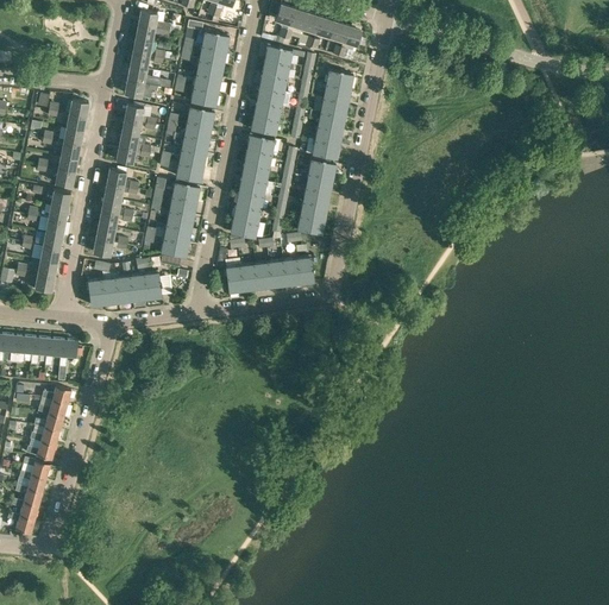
[(217,8),(214,18),(219,19),(223,6),(232,8),(233,0),(219,0),(218,4),(217,8)]
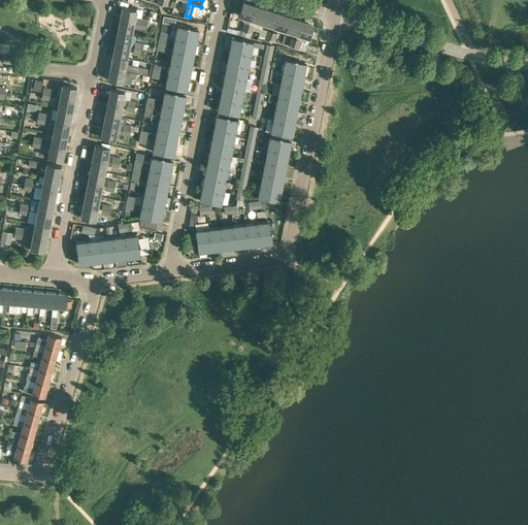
[(196,22),(205,23),(206,17),(211,18),(215,6),(207,5),(206,9),(199,8),(196,22)]
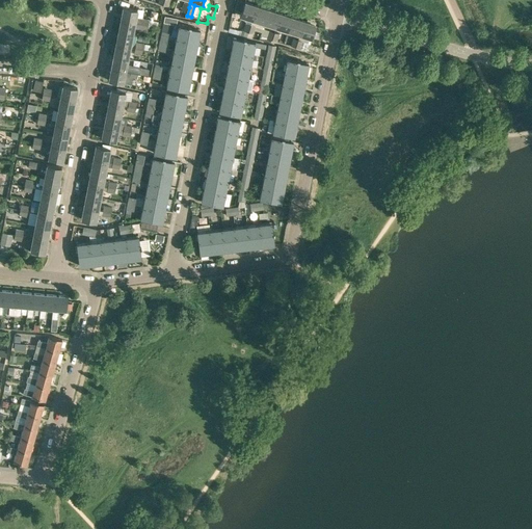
[(256,9),(244,5),(240,19),(246,21),(243,33),(248,34),(250,27),(251,23),(256,9)]
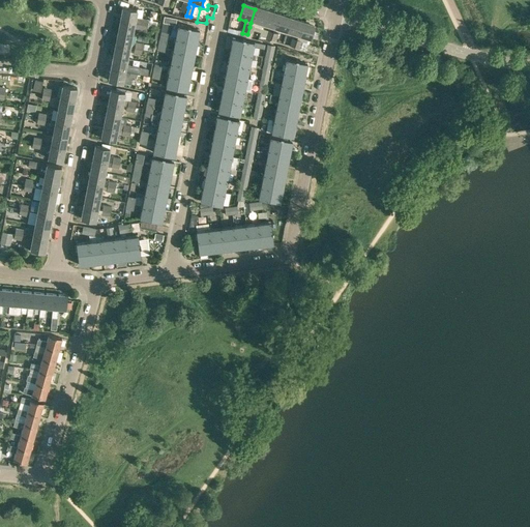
[(255,9),(251,23),(263,27),(267,12),(255,9)]
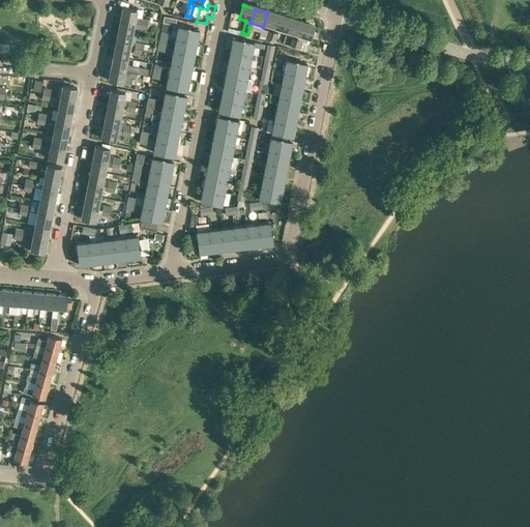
[(120,23),(135,25),(139,26),(147,27),(148,22),(140,21),(136,20),(137,12),(122,10),(120,23)]
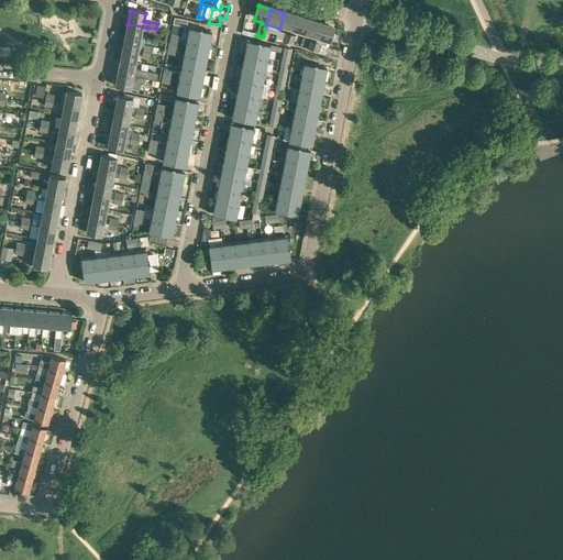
[(284,13),(279,29),(291,32),(296,18),(284,13)]
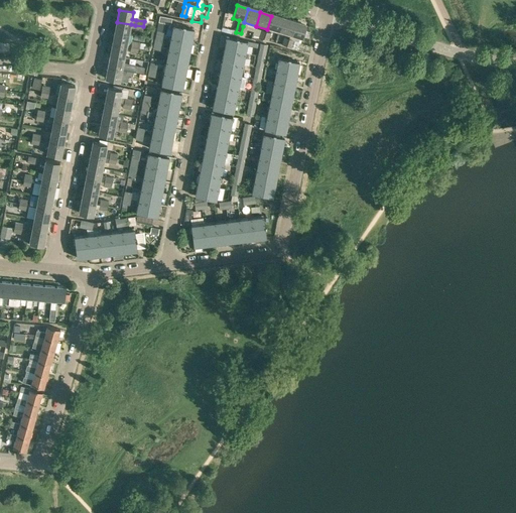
[(271,16),(267,29),(279,33),(283,19),(271,16)]
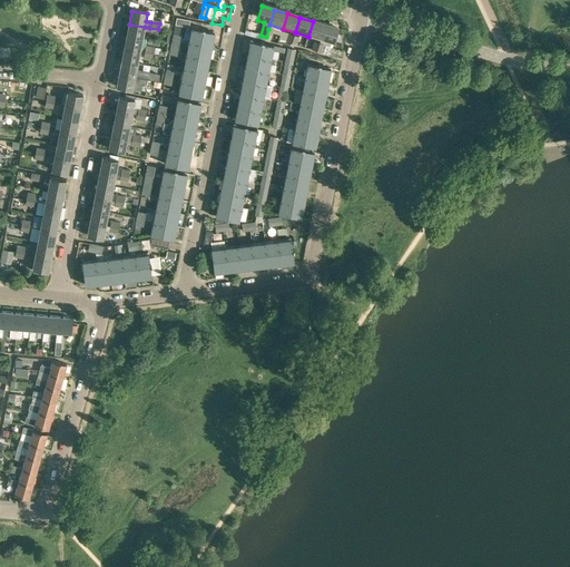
[(188,30),(189,23),(176,20),(175,27),(188,30)]
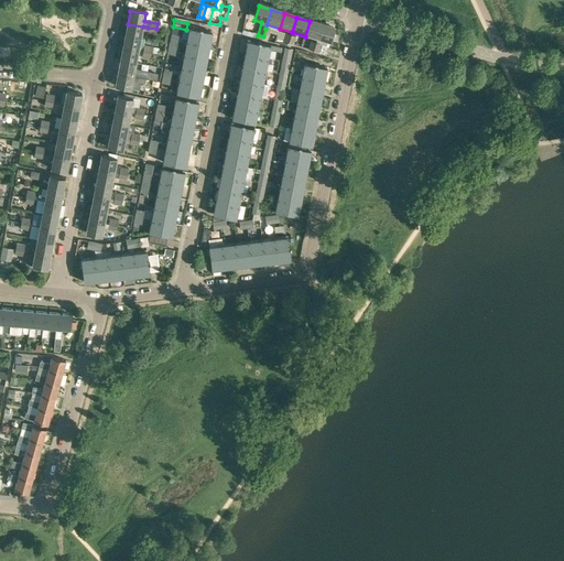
[(310,21),(305,36),(317,40),(322,25),(310,21)]
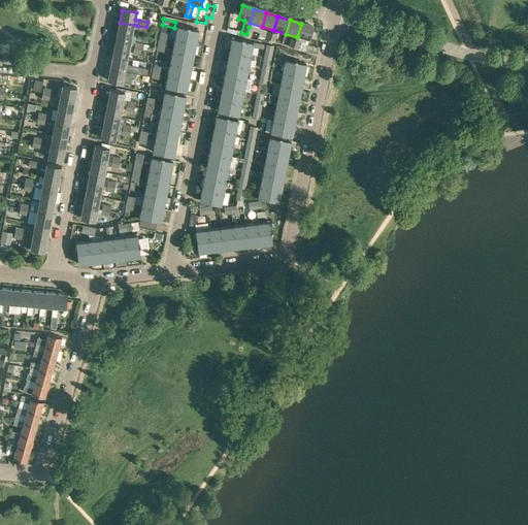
[(120,23),(118,34),(131,37),(134,25),(120,23)]
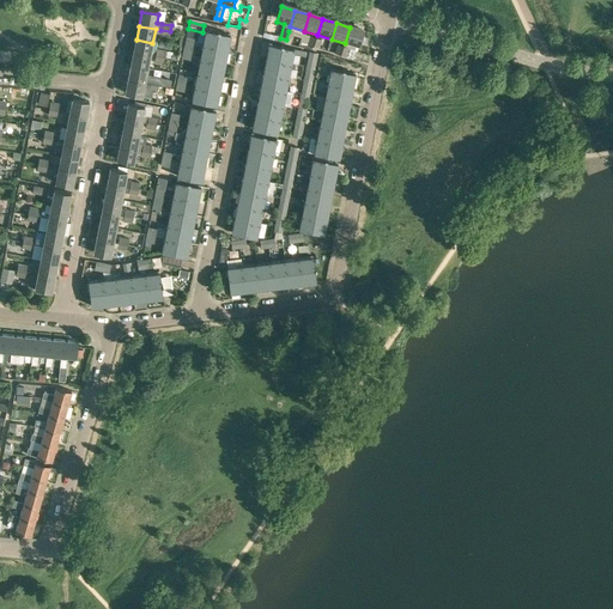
[(350,28),(345,43),(359,48),(364,32),(350,28)]
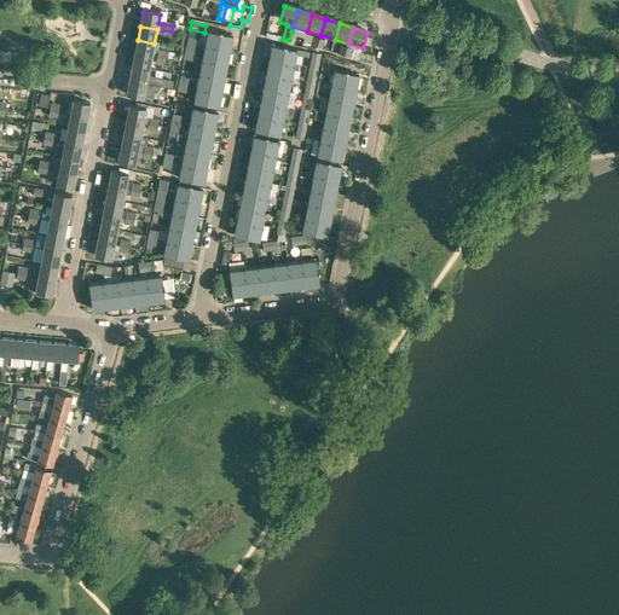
[(208,33),(206,47),(230,52),(232,38),(208,33)]
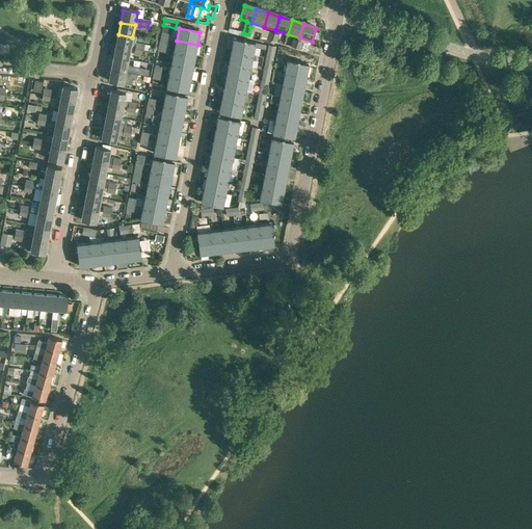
[(118,34),(116,47),(130,50),(132,37),(118,34)]
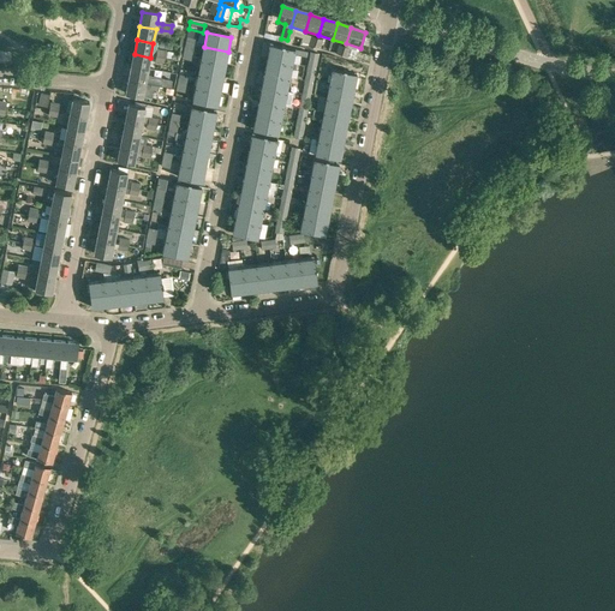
[(204,47),(201,61),(226,66),(228,52),(204,47)]
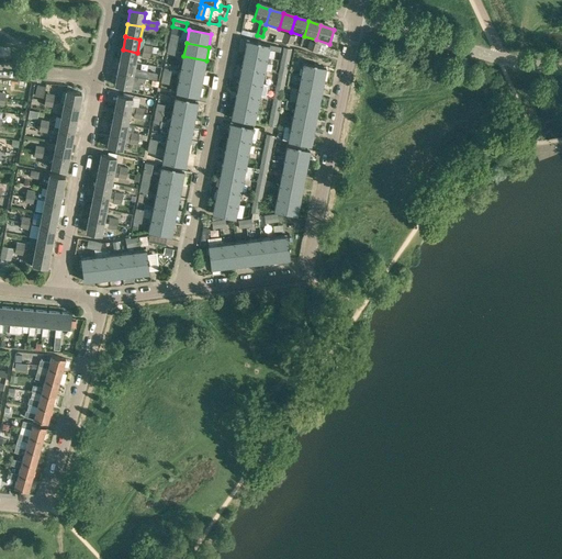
[(247,43),(244,56),(267,60),(268,52),(269,47),(247,43)]
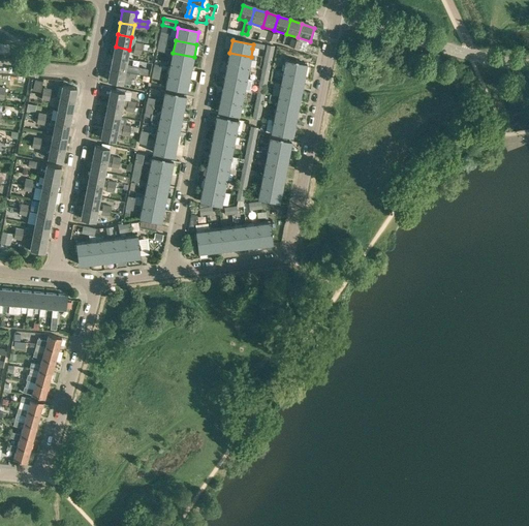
[(116,47),(113,59),(127,61),(129,50),(116,47)]
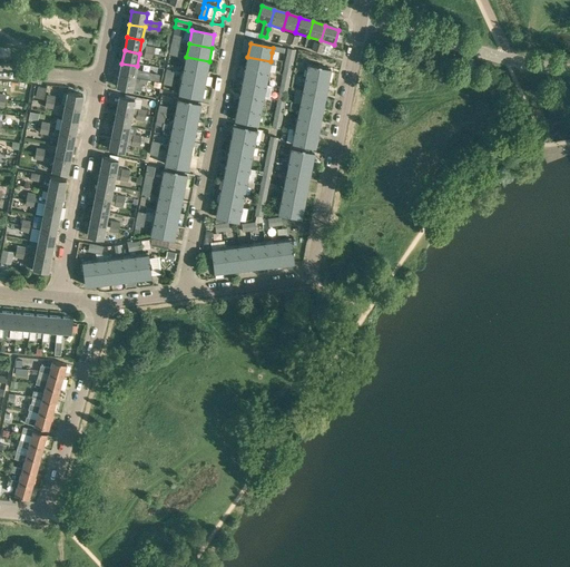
[(186,57),(184,70),(206,75),(209,61),(186,57)]
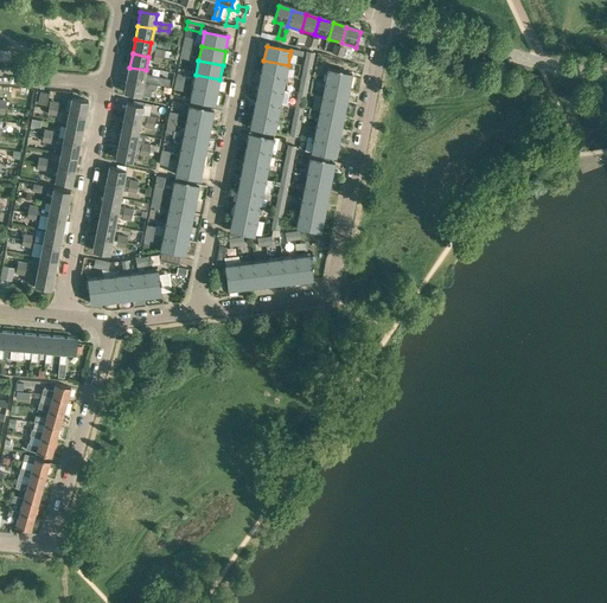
[(263,61),(261,75),(285,79),(288,65),(263,61)]
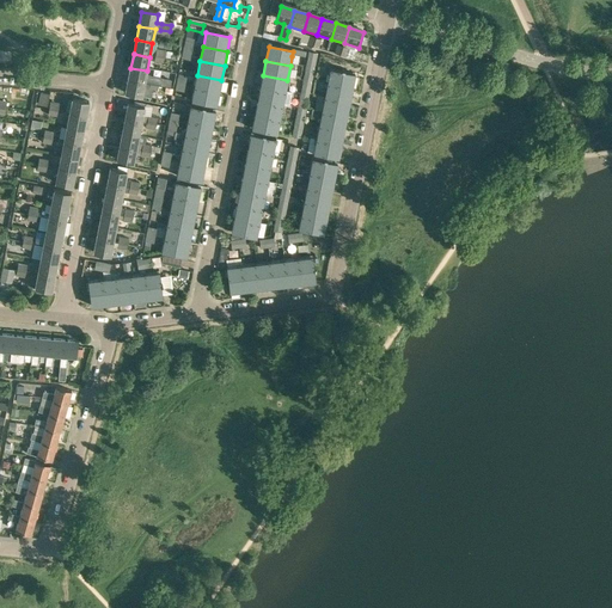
[(130,68),(128,83),(145,85),(147,71),(130,68)]
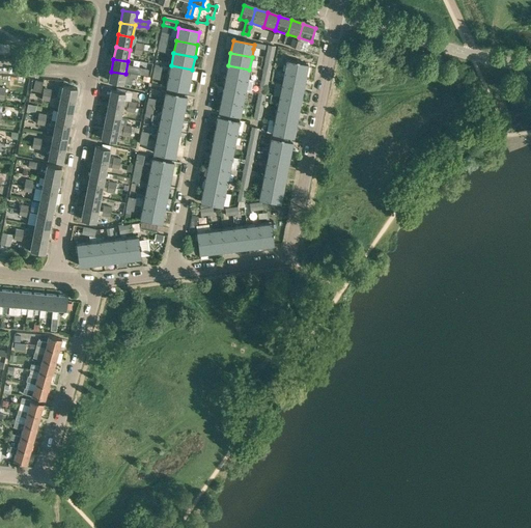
[(286,61),(284,74),(305,78),(308,66),(286,61)]
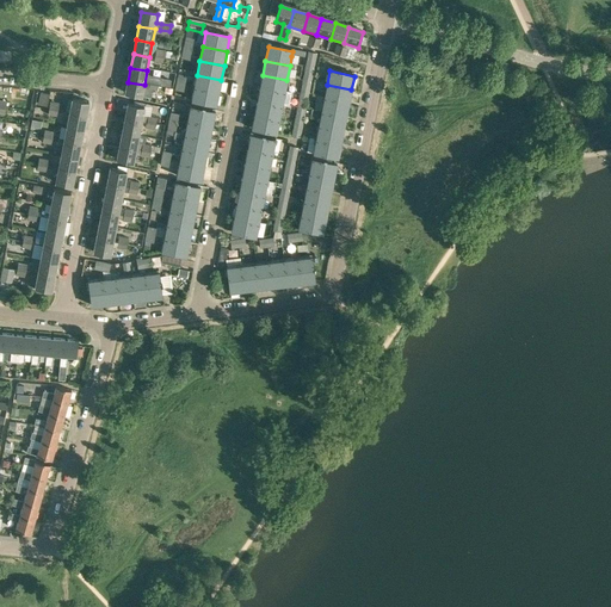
[(197,75),(193,88),(218,93),(221,80),(197,75)]
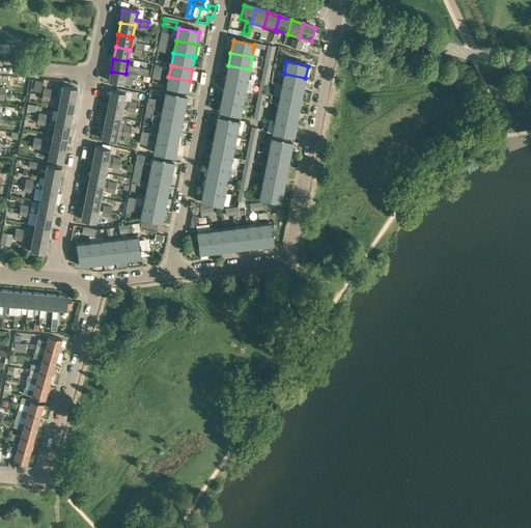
[(228,65),(225,78),(247,82),(249,70),(228,65)]
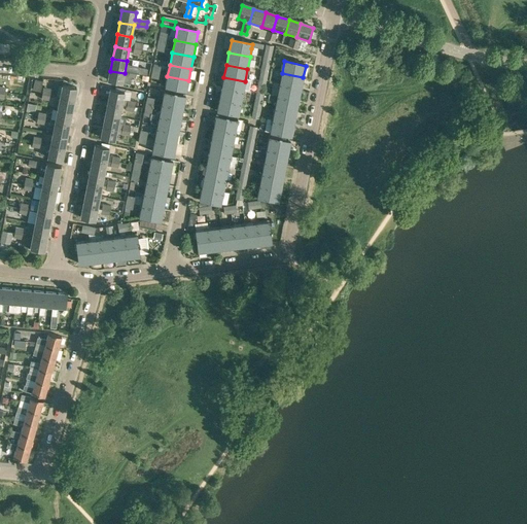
[(125,73),(110,71),(108,82),(121,85),(125,73)]
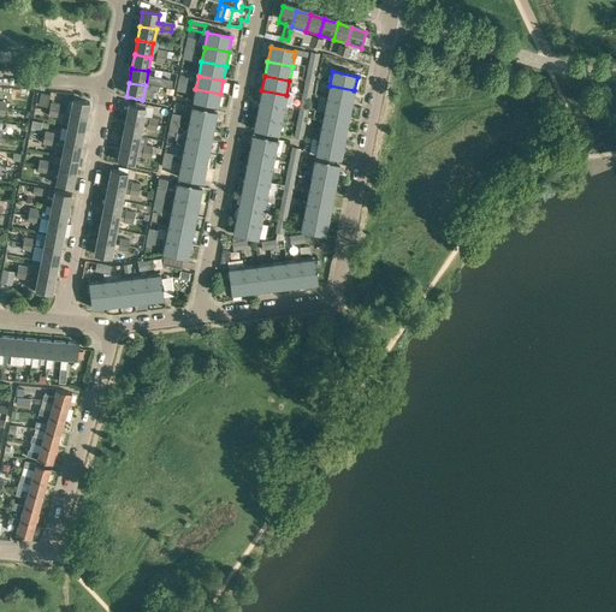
[(330,85),(326,100),(351,105),(354,90),(330,85)]
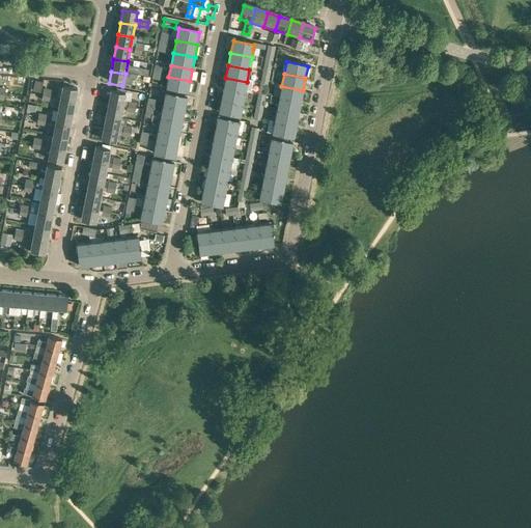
[(190,81),(168,77),(166,89),(188,93),(190,81)]
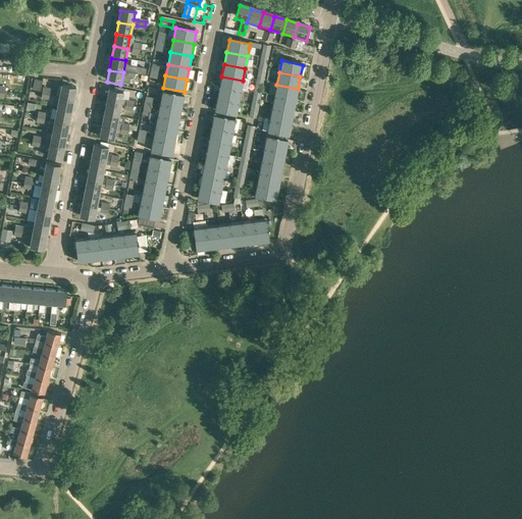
[(221,76),(219,89),(240,93),(243,81),(221,76)]
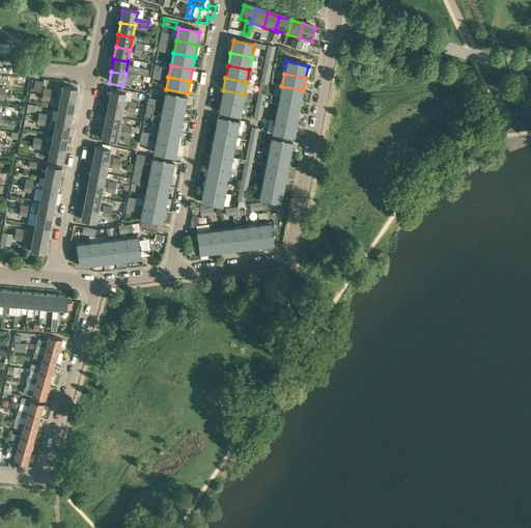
[(35,82),(33,92),(42,94),(44,84),(35,82)]
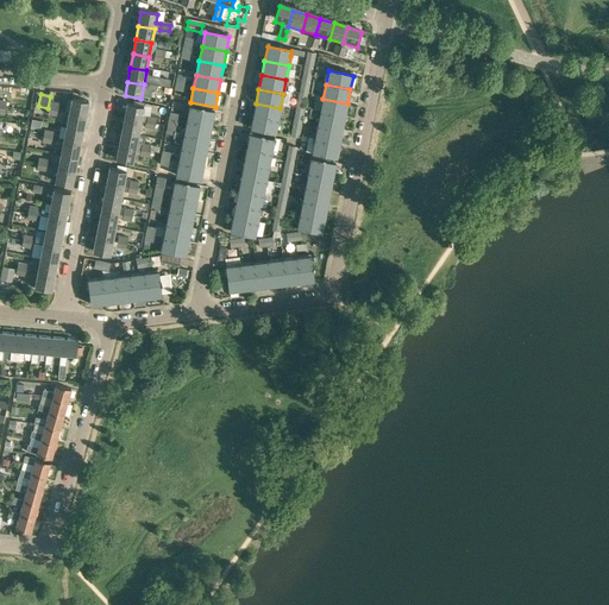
[(320,113),(345,118),(347,104),(322,99),(320,113)]
